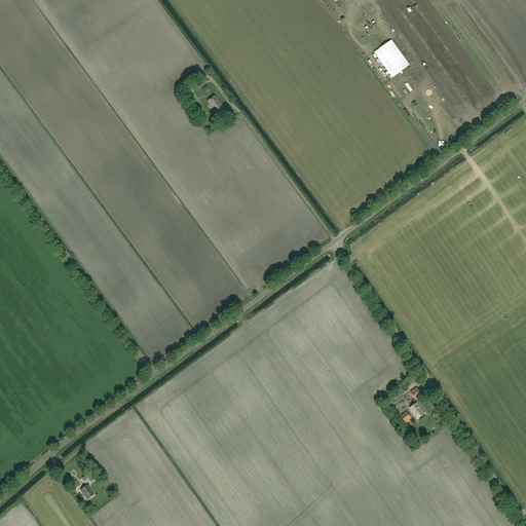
[(188,90),(184,94),(191,105),(196,102),(188,90)]
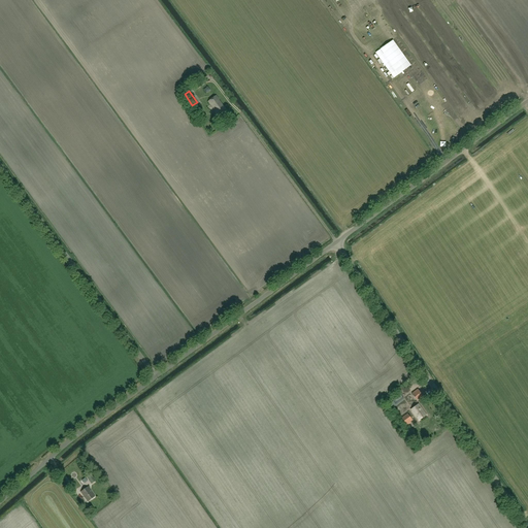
[(223,119),(229,114),(226,110),(218,99),(219,99),(216,96),(208,102),(210,105),(211,105),(220,116),(223,119)]
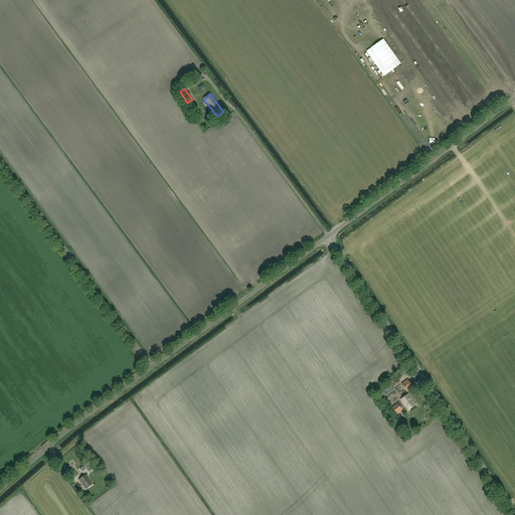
[(407,391),(413,386),(407,379),(401,384),(407,391)]
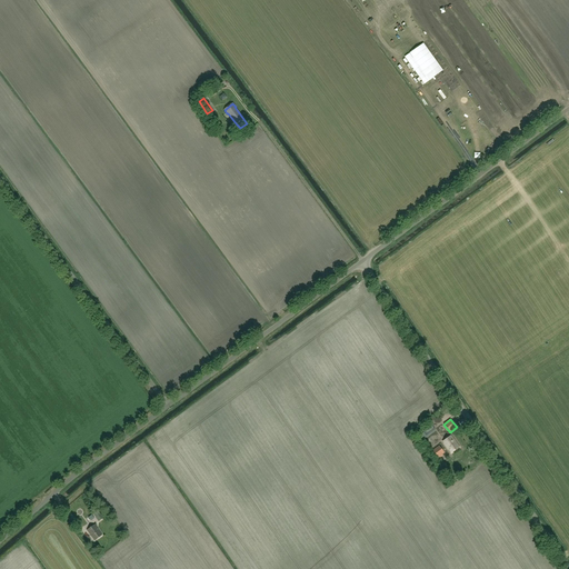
[(427,427),(418,433),(423,440),(436,431),(430,425),(427,427)]
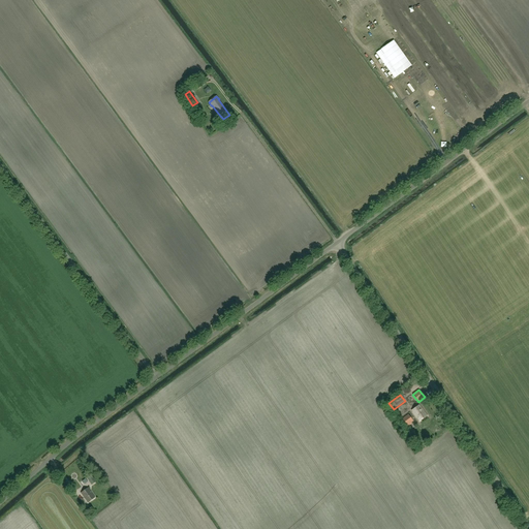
[(419,422),(427,415),(419,405),(411,410),(419,422)]
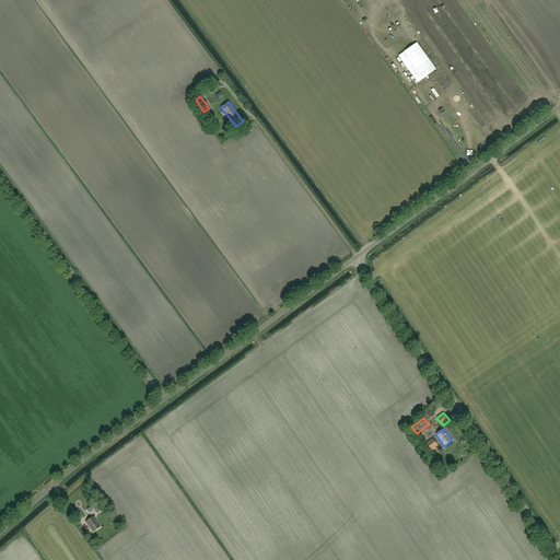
[(432,440),(427,444),(431,451),(438,446),(432,440)]
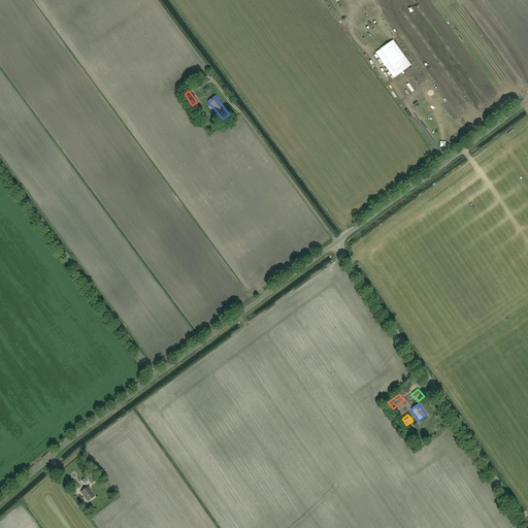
[(92,485),(96,482),(91,474),(87,477),(92,485)]
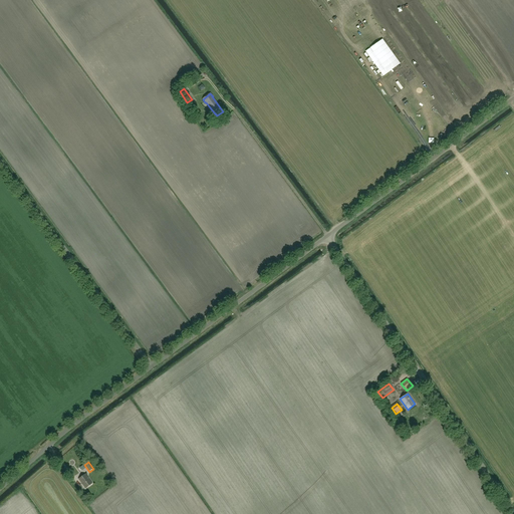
[(85,488),(92,483),(85,474),(78,479),(85,488)]
